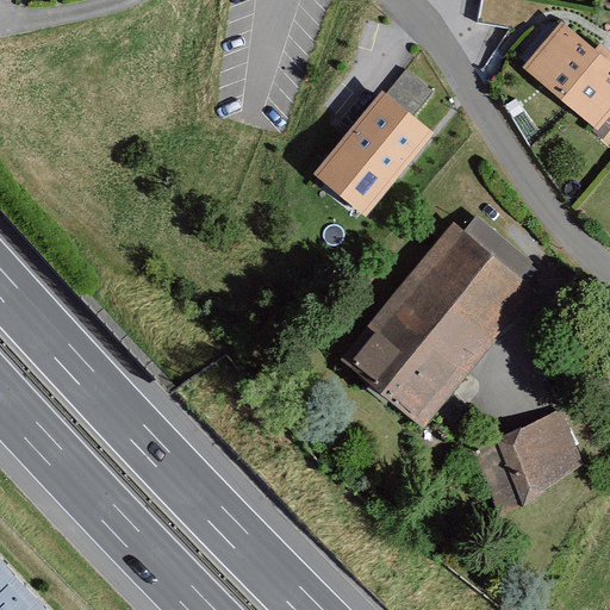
[(480,0),(480,19),(509,20),(509,0),(480,0)]
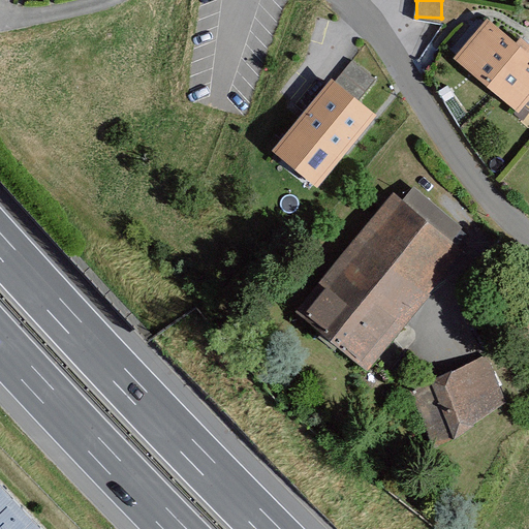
[(528,99),(528,53),(488,19),(454,58),(518,113),(528,99)]
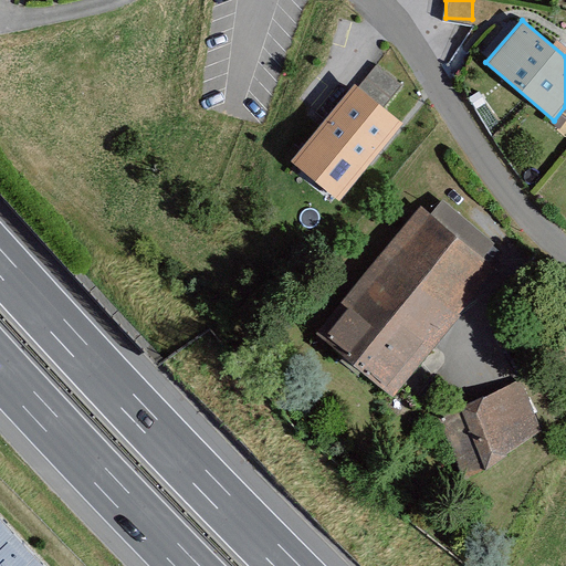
[(381,66),(363,90),(385,108),(404,84),(381,66)]
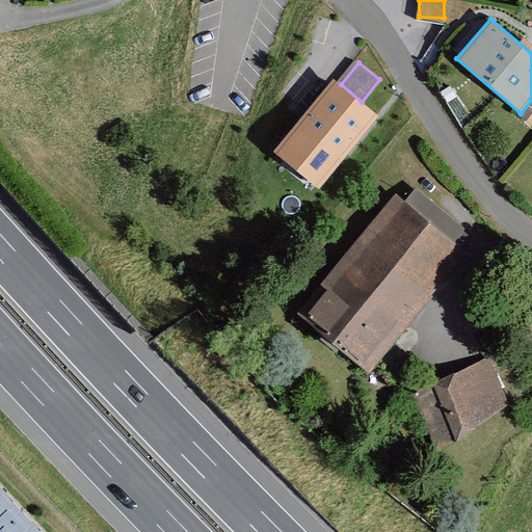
[(362,102),(341,84),(334,78),(273,151),(319,188),(378,115),(362,102)]
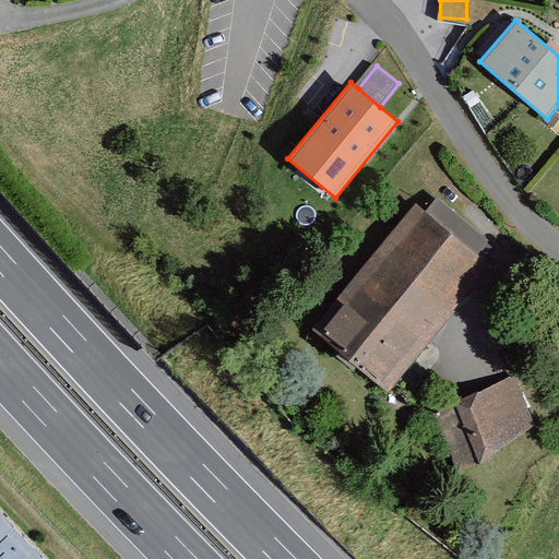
[(415,204),(311,331),(387,392),(490,265),(415,204)]
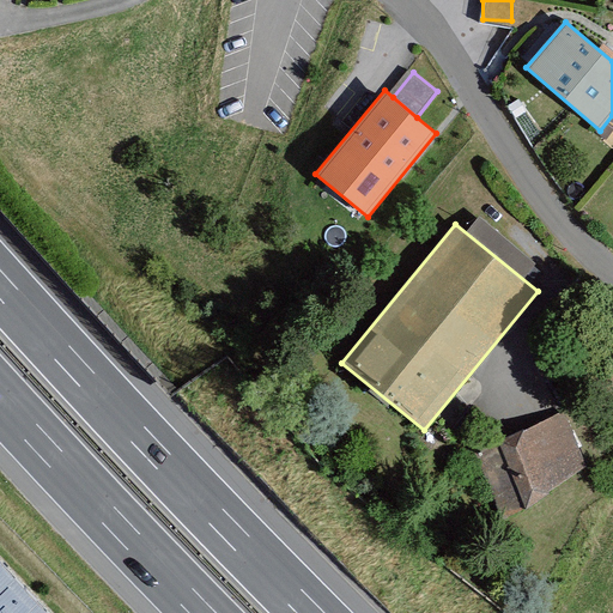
[(575,414),(491,459),(521,514),(605,469),(575,414)]
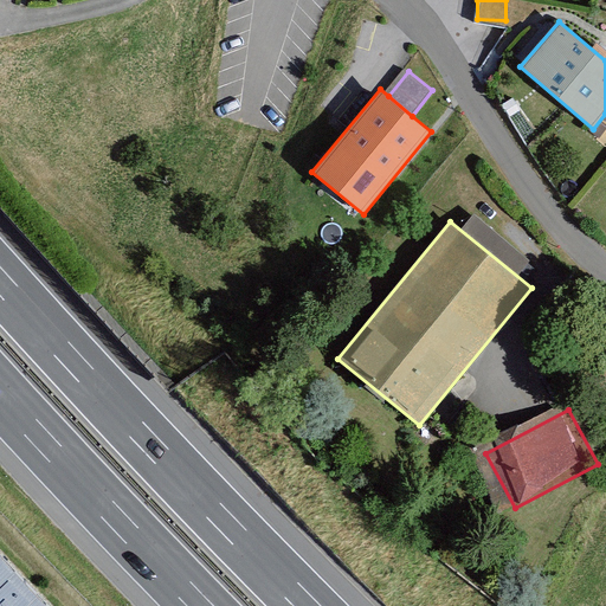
[(47,605),(0,555),(0,605),(47,605)]
